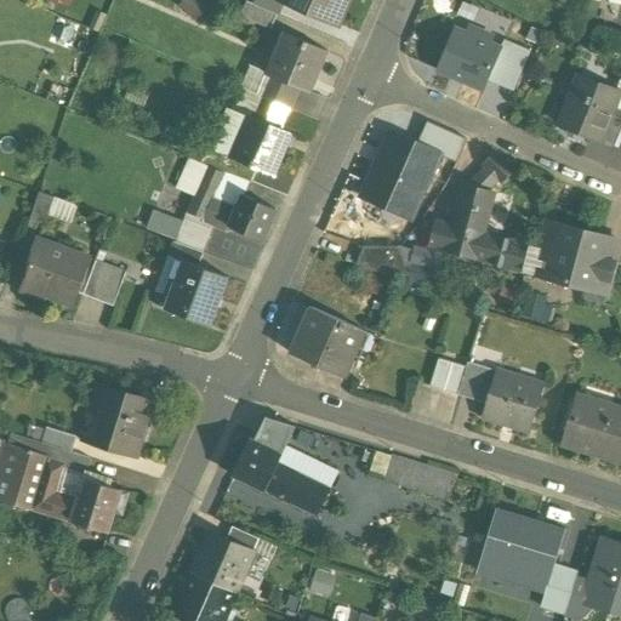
[(280,0),(255,0),(254,4),(277,15),(280,16),(286,3),(281,0),(280,0)]
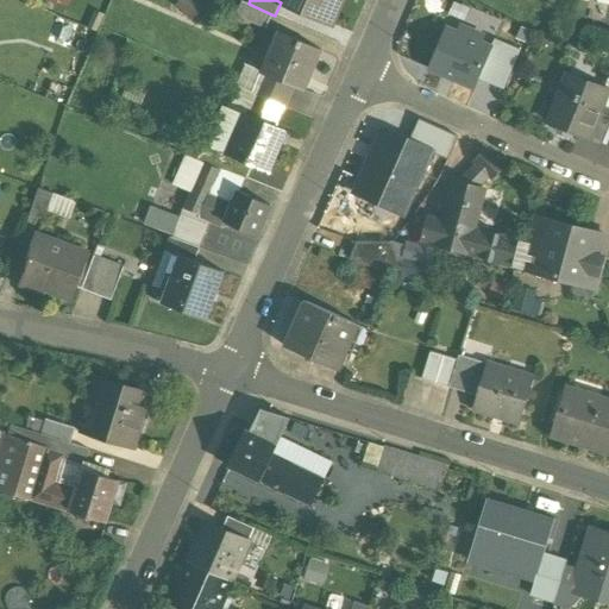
[(275,0),(276,0),(281,2),(330,24),(339,0),(275,0)]
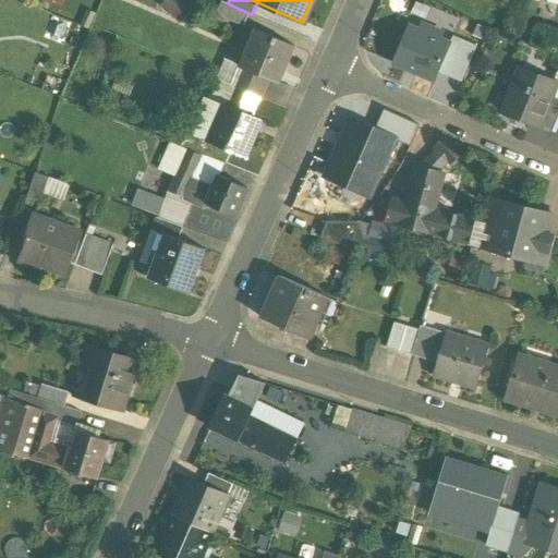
[(249,13),(221,1),(216,16),(243,28),(249,13)]
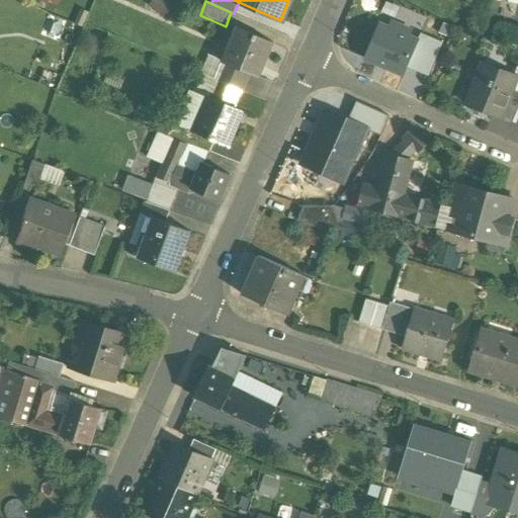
[(366,60),(404,74),(406,68),(417,41),(406,37),(409,30),(394,24),(391,30),(379,25),(366,60)]
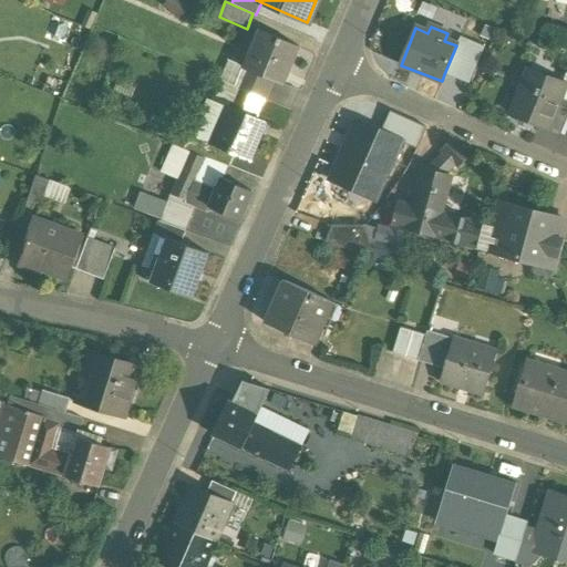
[(297,49),(260,33),(246,68),(246,69),(271,80),(281,84),(297,49)]
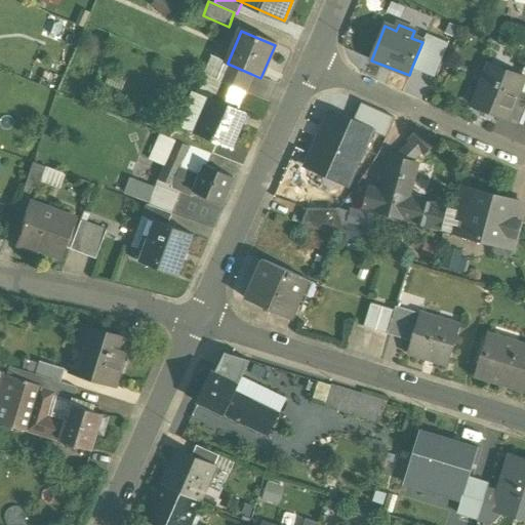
[(422,42),(411,69),(435,78),(449,44),(426,34),(422,42)]
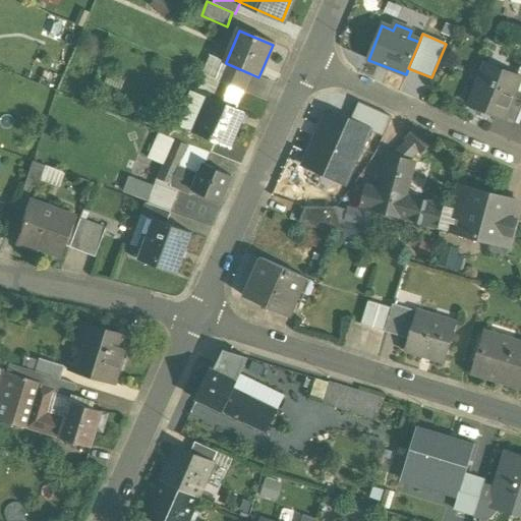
[(249,73),(226,63),(218,81),(241,92),(249,73)]
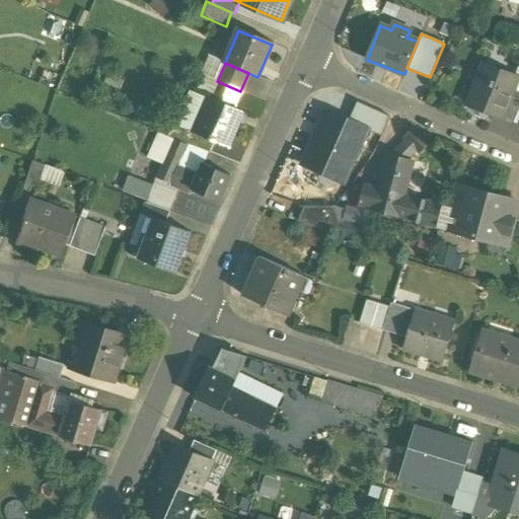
[(482,69),(467,104),(503,119),(504,118),(514,90),(518,79),(518,77),(499,69),(496,75),(482,69)]
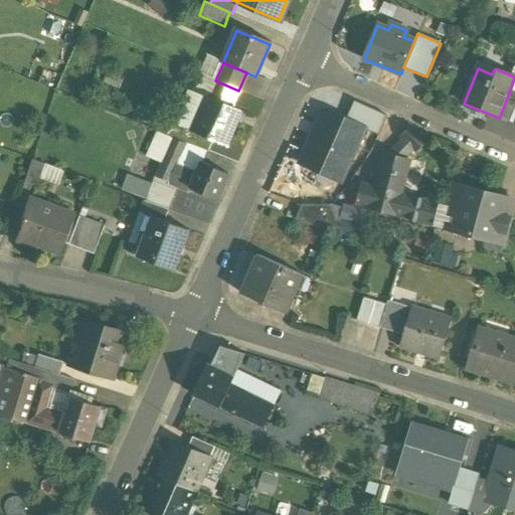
[(238,91),(215,80),(208,99),(231,108),(238,91)]
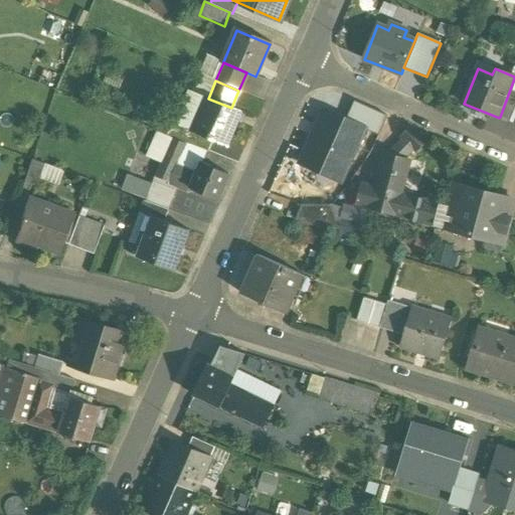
[(514,92),(510,90),(500,117),(510,121),(514,107),(514,92)]
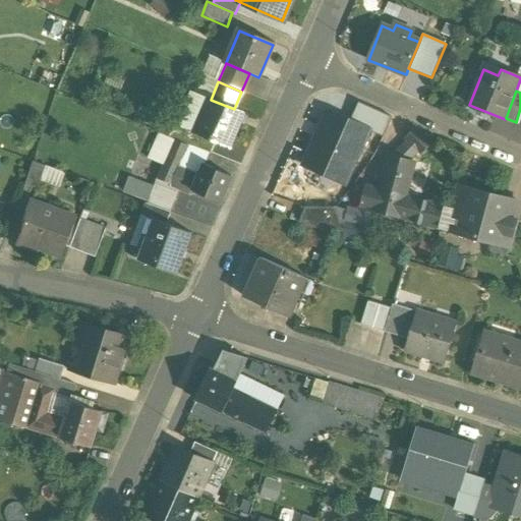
[(209,99),(194,93),(180,126),(195,132),(210,99),(209,99)]
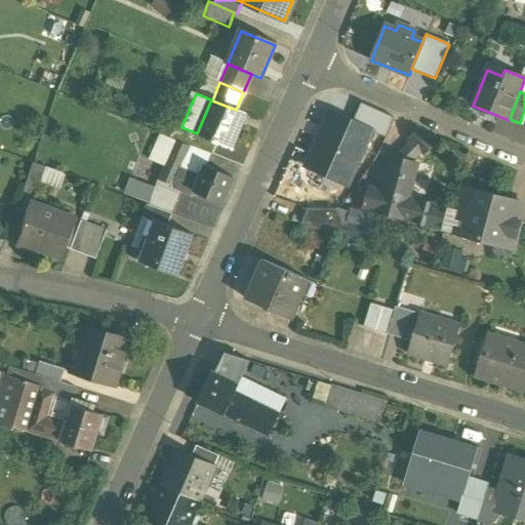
[(212,101),(211,99),(197,133),(217,142),(230,148),(245,114),(236,110),(212,101)]
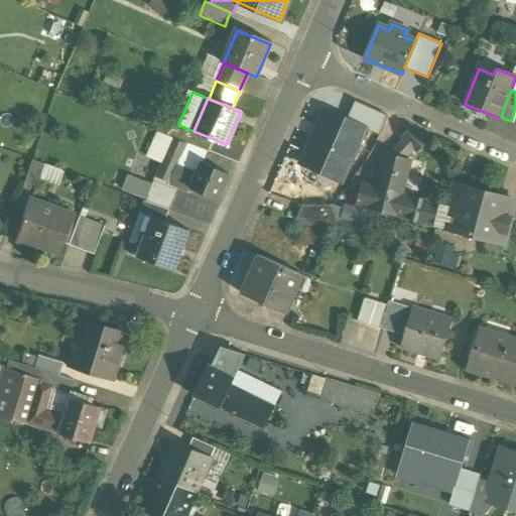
[(388,117),(355,102),(347,120),(367,129),(366,130),(379,136),(388,117)]
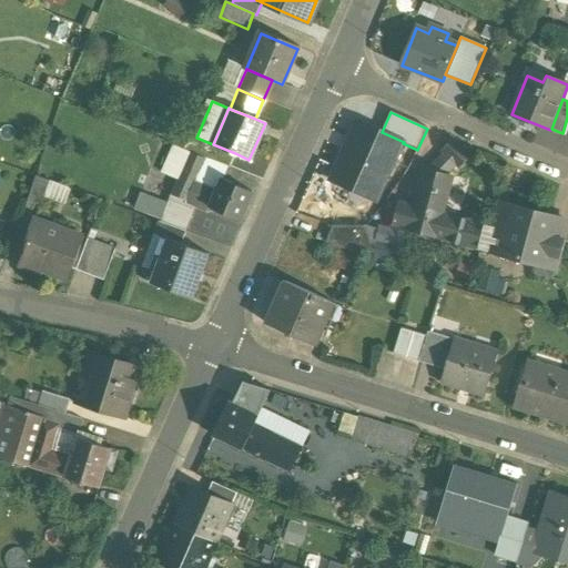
[(357,121),(330,181),(376,202),(403,143),(404,142),(382,132),(357,121)]
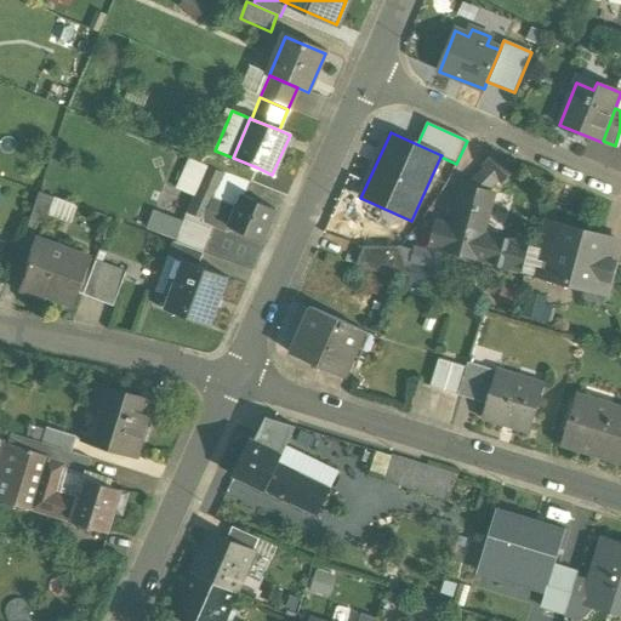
[(215,151),(209,148),(201,167),(208,170),(208,169),(224,175),(224,172),(251,182),(257,167),(215,151)]
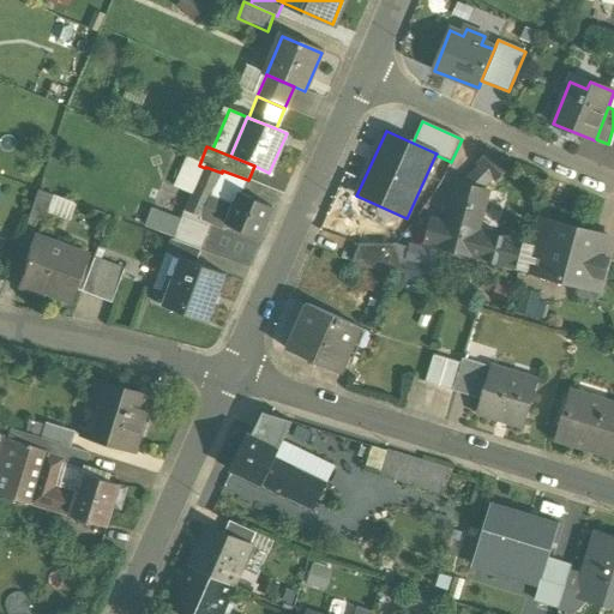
[(509,168),(489,150),(479,162),(493,176),(498,180),(509,168)]
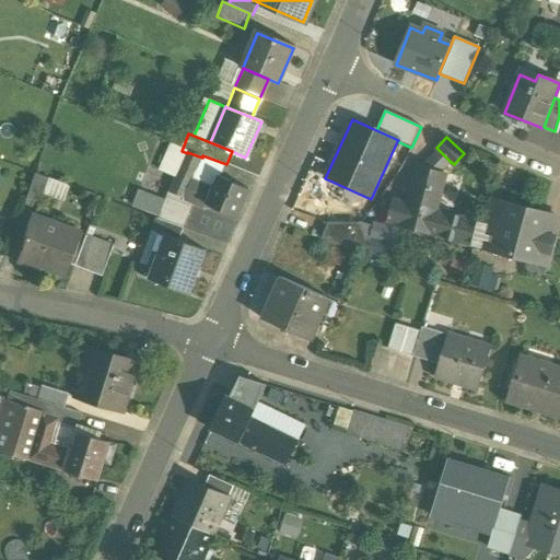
[(187,153),(170,194),(205,209),(206,206),(208,199),(187,190),(202,158),(187,152),(187,153)]
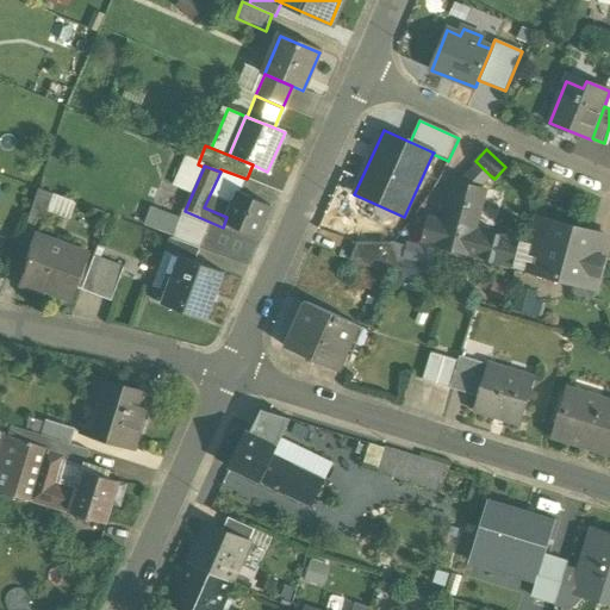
[(479,166),(461,184),(477,188),(490,175),(479,166)]
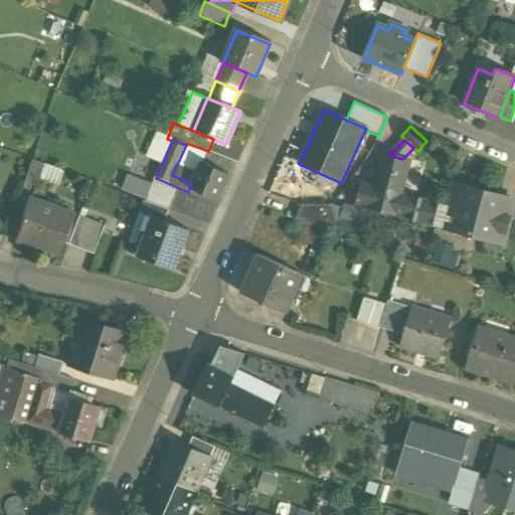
[(383,154),(374,187),(364,184),(358,203),(369,206),(368,207),(394,214),(400,194),(409,161),(402,159),(389,155),(383,154)]
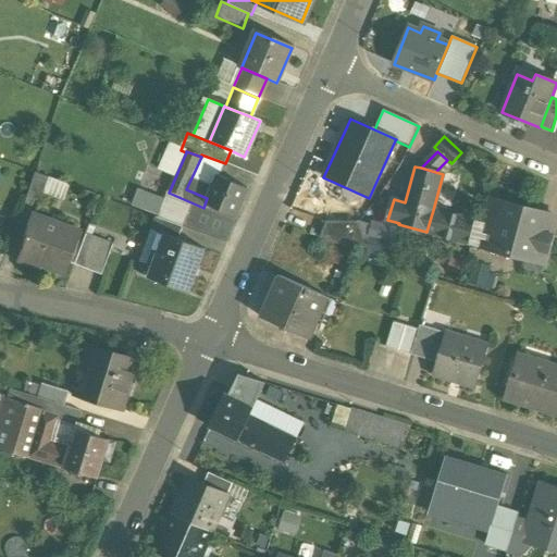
[(48,177),(34,173),(24,198),(38,203),(48,177)]
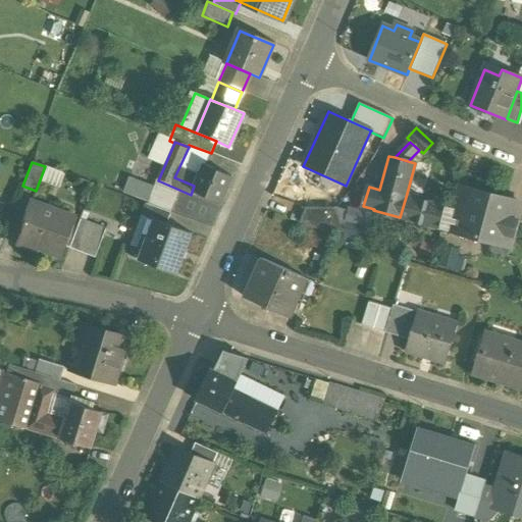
[(230,177),(203,165),(194,186),(192,192),(219,204),(230,177)]
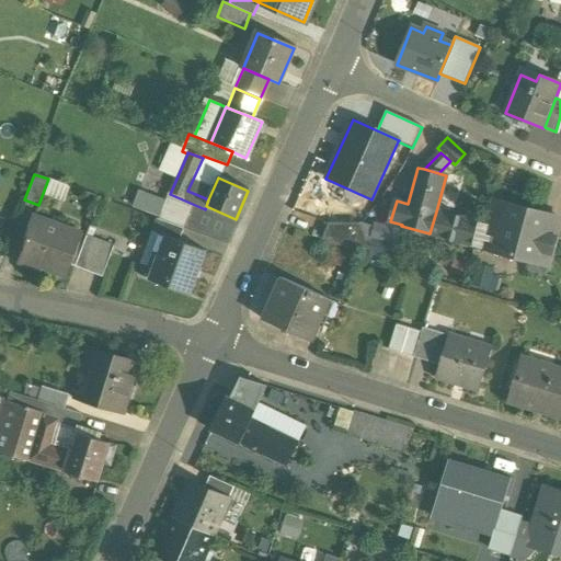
[(192,204),(168,196),(159,219),(183,228),(192,204)]
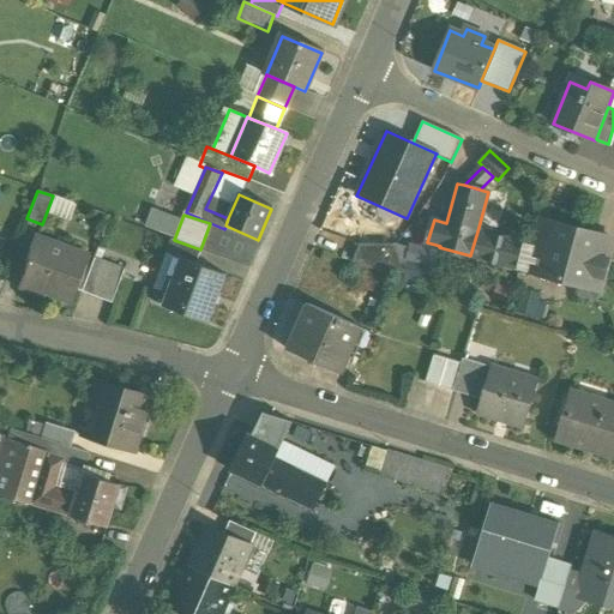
[(541,220),(534,247),(521,244),(515,268),(581,286),(577,296),(597,302),(611,253),(591,248),(595,234),(541,220)]
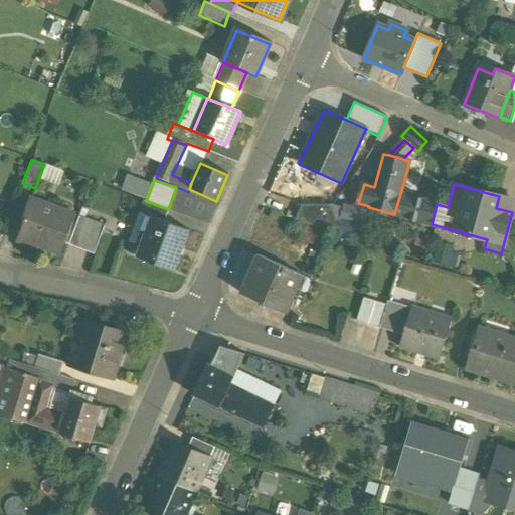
[(437,204),(400,194),(394,214),(432,224),(437,204)]
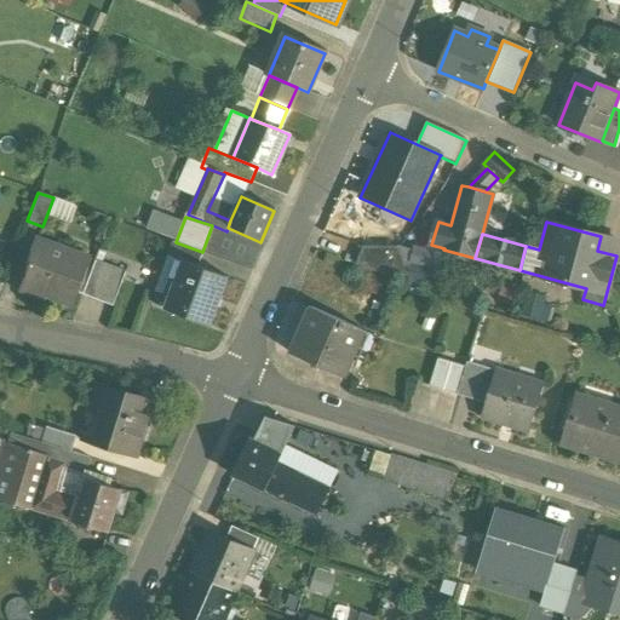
[(87,259),(38,240),(18,291),(42,299),(44,294),(70,305),(87,259)]
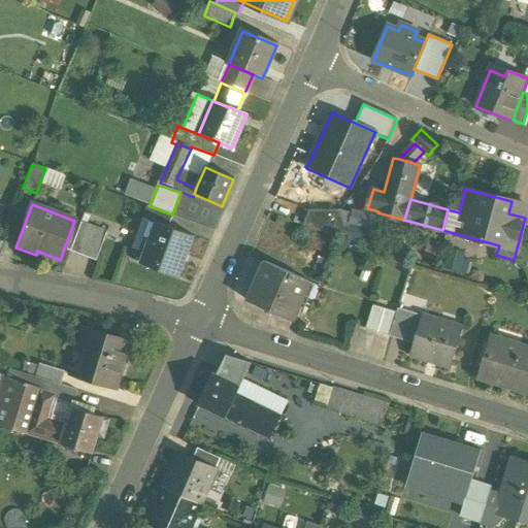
[(150,206),(147,205),(142,220),(155,224),(155,223),(168,227),(172,215),(150,206)]
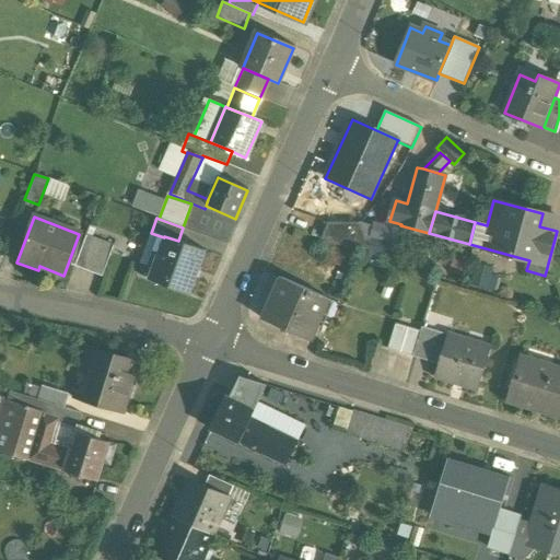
[(360,223),(327,223),(322,238),(351,249),(360,223)]
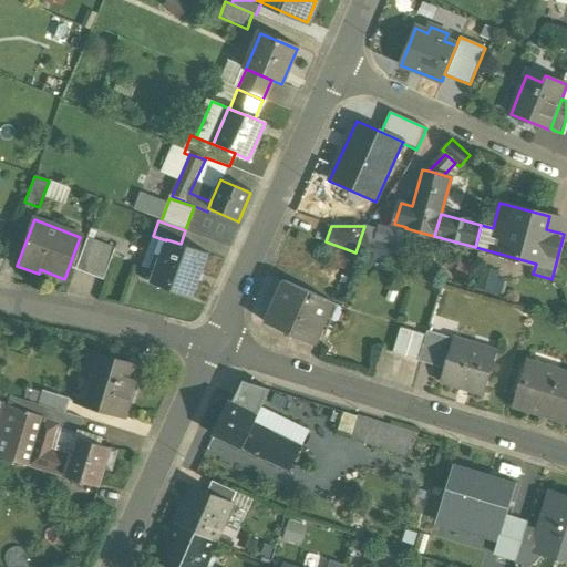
[(378,229),(366,226),(358,253),(369,257),(378,229)]
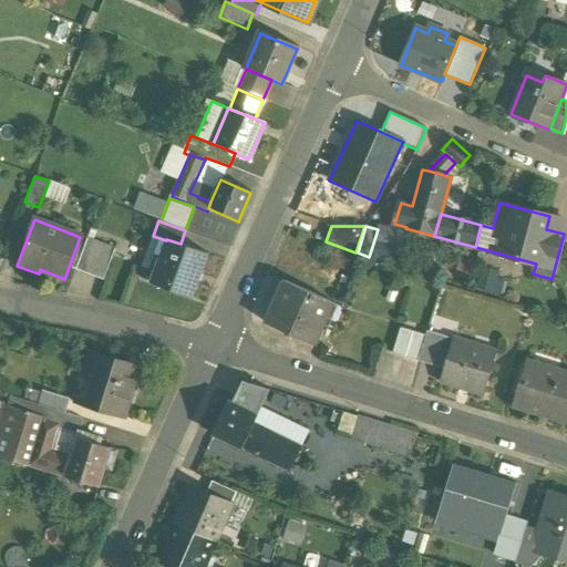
[(86,238),(74,269),(89,275),(100,244),(86,238)]
